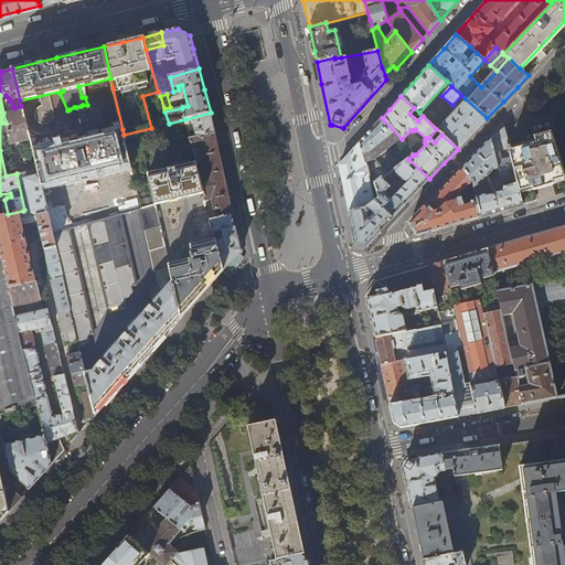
[(472,134),(487,118),(465,98),(437,130),(441,135),(458,149),(472,134)]
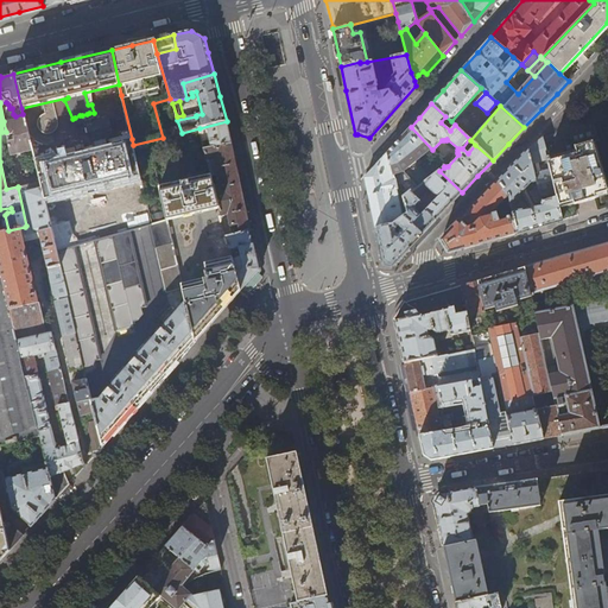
[(557,133),(559,144),(546,147),(548,153),(545,153),(557,197),(559,206),(572,202),(574,204),(596,198),(595,196),(607,192),(594,143),(599,141),(591,116),(564,125),(557,133)]
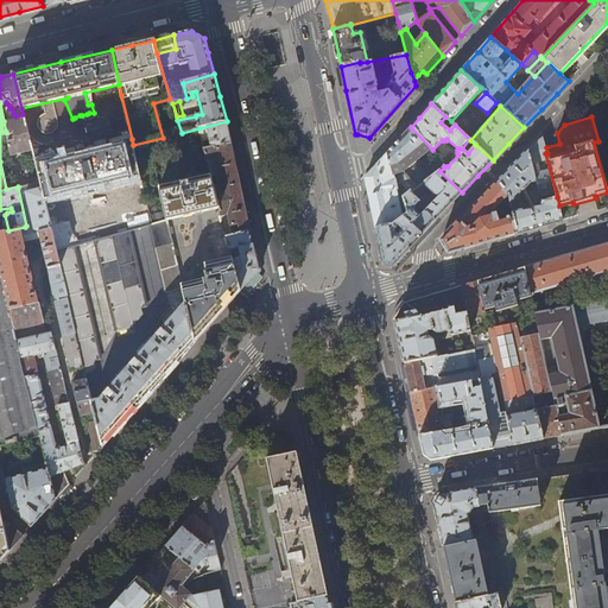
[(4,121),(6,132),(12,154),(31,151),(23,118),(4,121)]
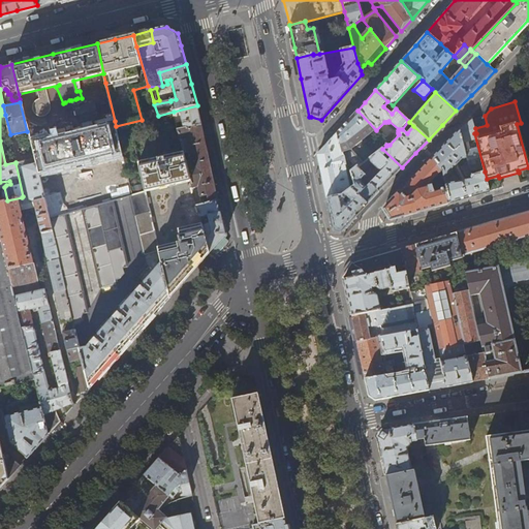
[(198,111),(197,105),(174,112),(177,123),(183,121),(185,129),(201,125),(198,111)]
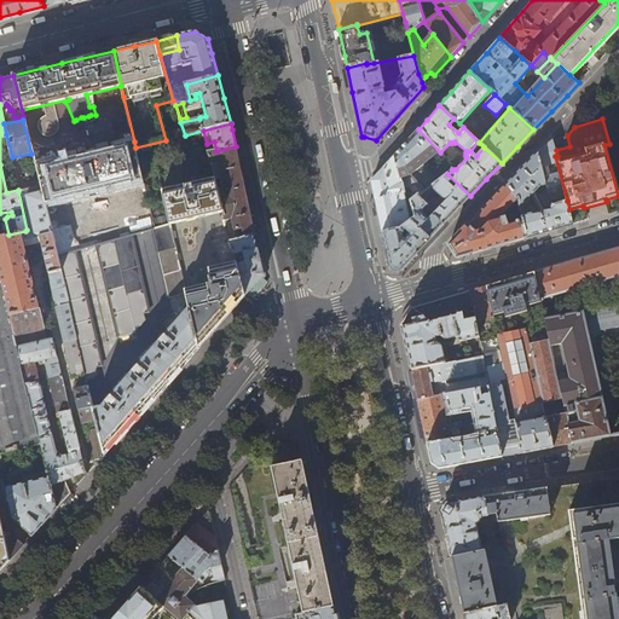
[(440,152),(418,129),(406,143),(394,156),(400,178),(405,177),(411,175),(422,166),(424,168),(429,165),(427,161),(433,156),(439,162),(444,156),(440,152)]
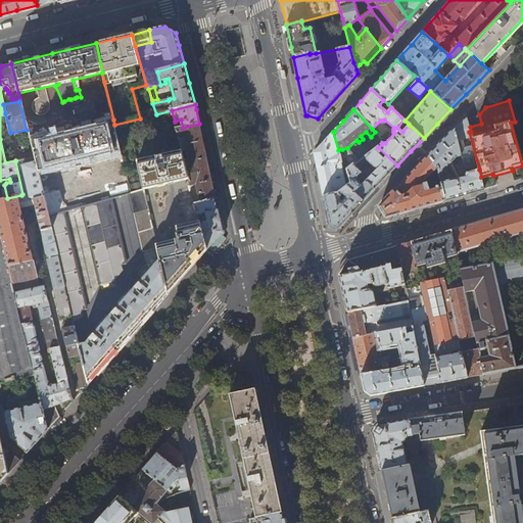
[(458,125),(455,128),(466,175),(479,170),(469,132),(471,132),(470,127),(468,117),(466,115),(458,125)]
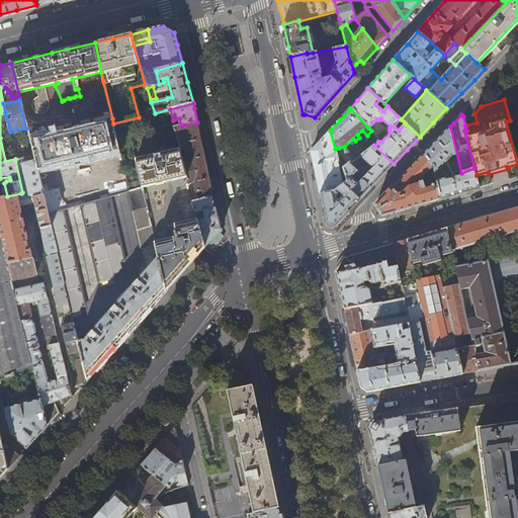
[(46,135),(29,139),(33,156),(34,161),(36,171),(119,151),(113,123),(112,118),(97,122),(98,127),(77,133),(76,130),(68,132),(69,135),(47,141),(46,135)]
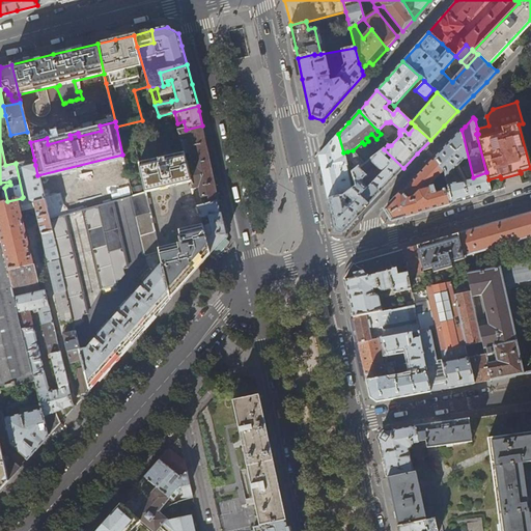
[(210,161),(202,126),(186,130),(183,130),(179,131),(185,152),(186,159),(189,158),(188,150),(190,150),(193,161),(187,163),(192,182),(198,206),(203,205),(203,204),(201,197),(207,195),(210,202),(210,203),(219,201),(210,161)]
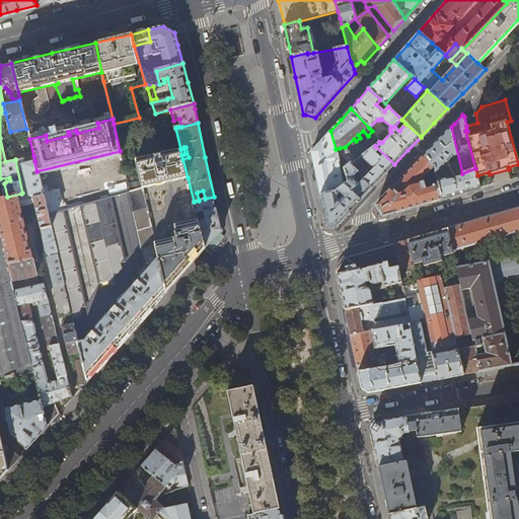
[(433,146),(425,155),(434,168),(438,187),(441,199),(459,194),(480,188),(477,175),(475,168),(462,173),(451,127),(440,138),(433,146)]
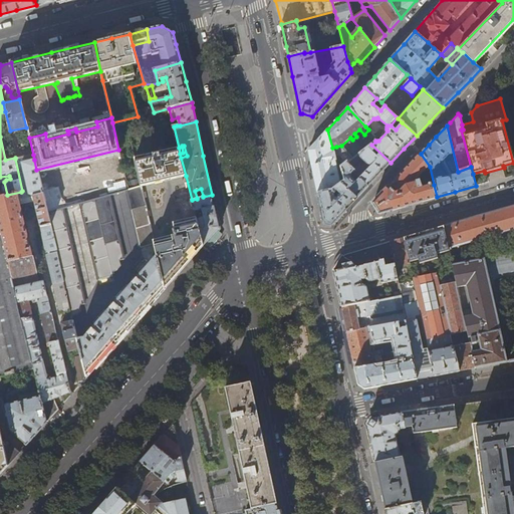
[(338,154),(336,147),(332,148),(327,130),(318,140),(308,151),(311,163),(317,193),(332,190),(342,183),(337,163),(335,164),(335,160),(334,155),(338,154)]
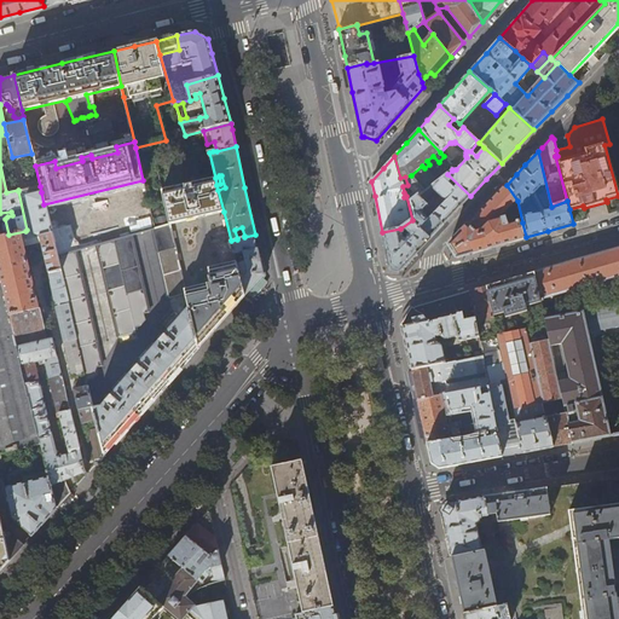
[(18,191),(40,186),(35,166),(34,162),(13,167),(18,190),(18,191)]
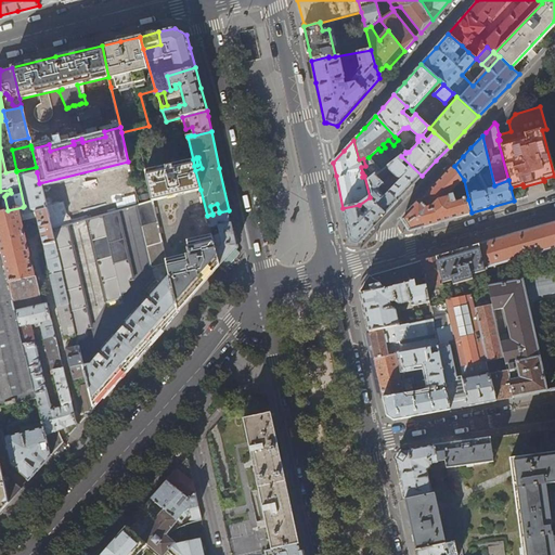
[(382,171),(374,177),(369,181),(372,196),(370,197),(386,214),(409,190),(422,176),(401,156),(382,171)]
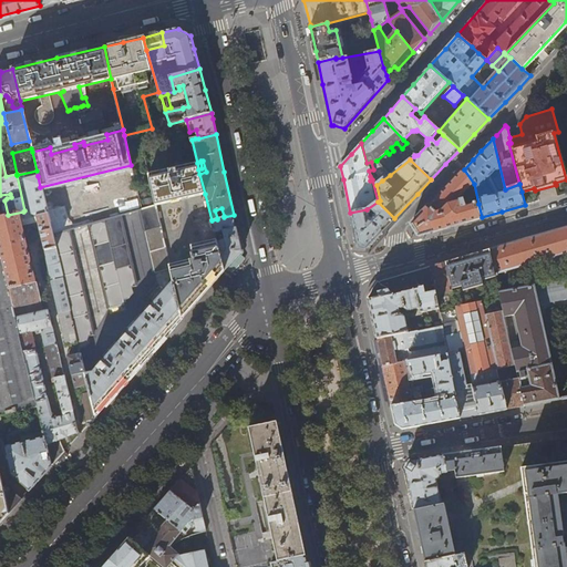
[(199,174),(198,169),(197,163),(150,175),(156,205),(205,194),(199,174)]
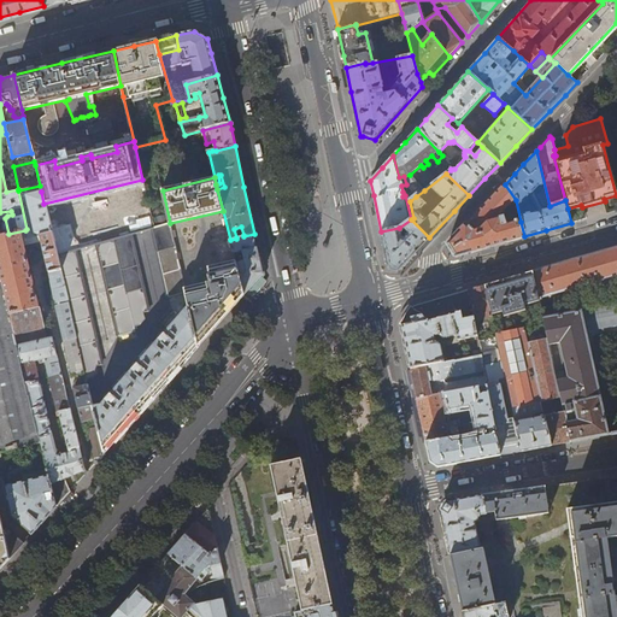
[(415,180),(406,184),(416,197),(424,191),(415,180)]
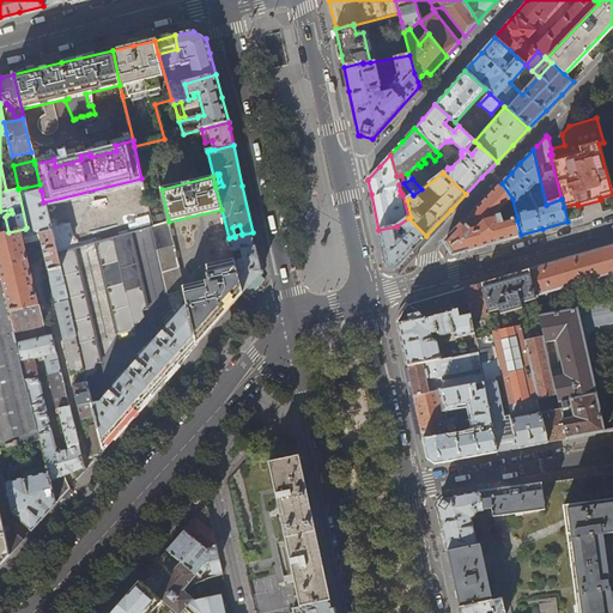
[(496,216),(513,199),(502,183),(489,196),(459,228),(444,242),(453,255),(471,249),(504,240),(521,235),(517,220),(498,225),(496,216)]
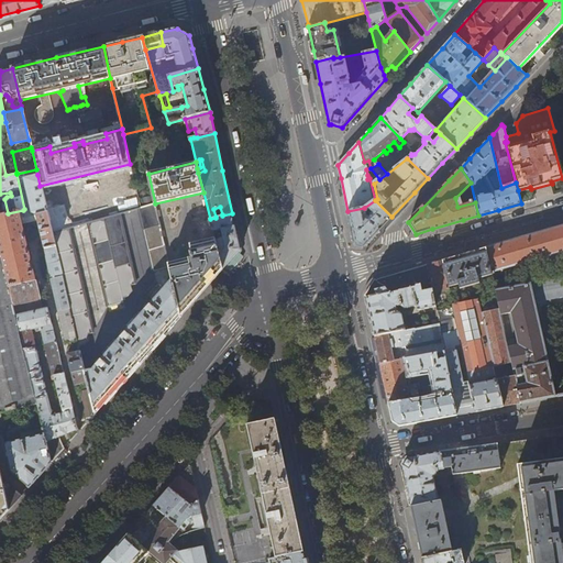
[(0,214),(0,250),(0,253),(37,405),(44,434),(52,463),(64,449),(59,437),(66,434),(68,440),(70,441),(76,435),(78,432),(50,309),(43,310),(36,284),(36,282),(35,282),(21,224),(37,220),(52,278),(51,278),(65,343),(77,340),(52,233),(40,186),(37,175),(23,179),(32,213),(23,210),(8,213),(0,214)]
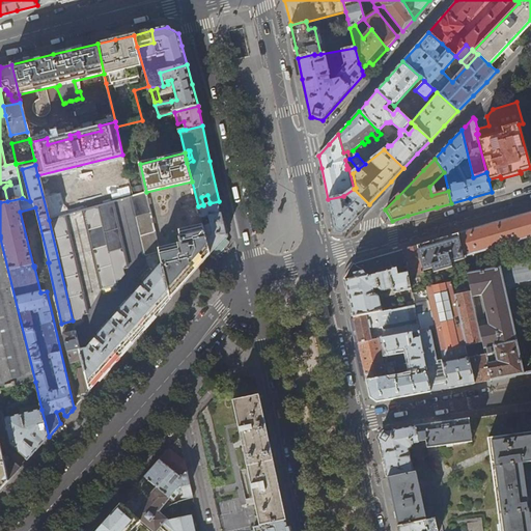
[(369,204),(354,189),(343,196),(328,199),(331,216),(335,230),(339,232),(342,232),(364,211),(369,204)]
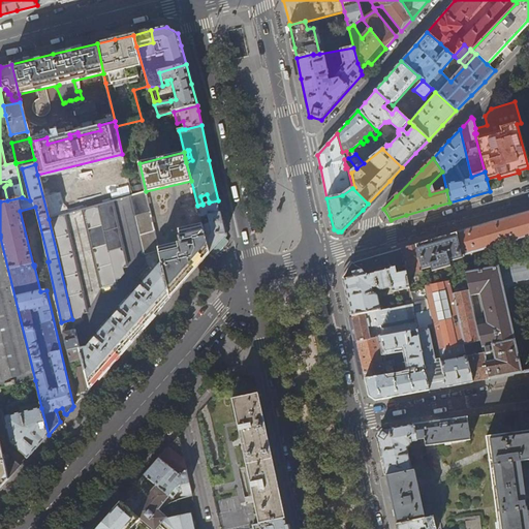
[(159,248),(146,191),(131,195),(129,196),(145,255),(159,251),(159,248)]
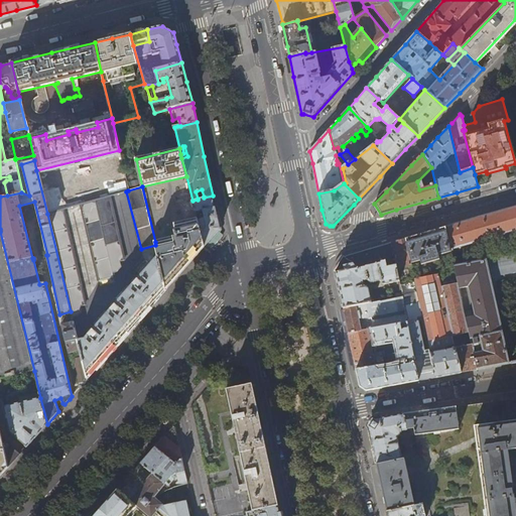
[(217,213),(213,196),(204,198),(204,197),(198,199),(198,200),(192,201),(196,213),(204,211),(206,219),(198,221),(205,247),(206,246),(215,235),(220,230),(217,213)]
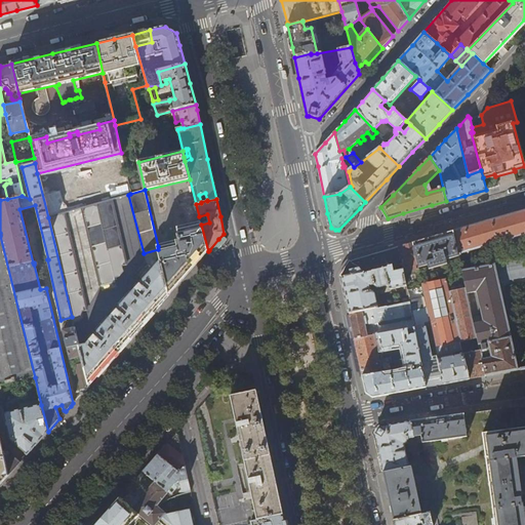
[(82,208),(102,286),(116,283),(115,279),(120,277),(123,272),(122,267),(126,266),(110,200),(82,208)]
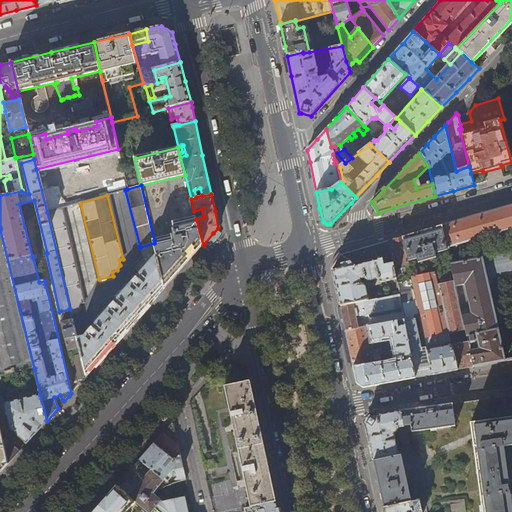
[(451,246),(511,228),(511,205),(494,210),(460,220),(442,226),(452,271),(454,281),(465,330),(468,342),(473,367),(489,364),(505,361),(486,275),(511,270),(511,252),(455,264),(451,246)]
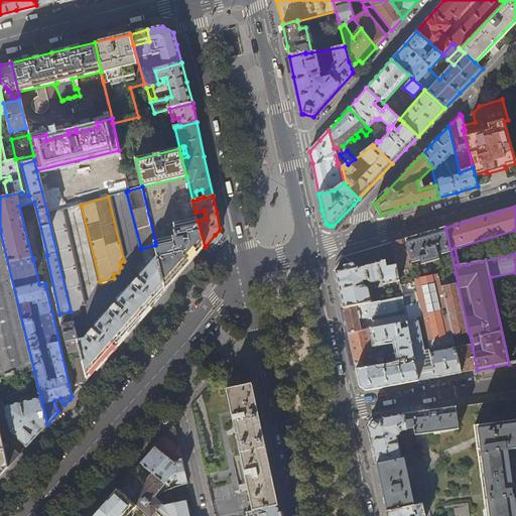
[(47,214),(71,311),(73,318),(79,316),(83,312),(82,306),(86,305),(62,210),(47,214)]
